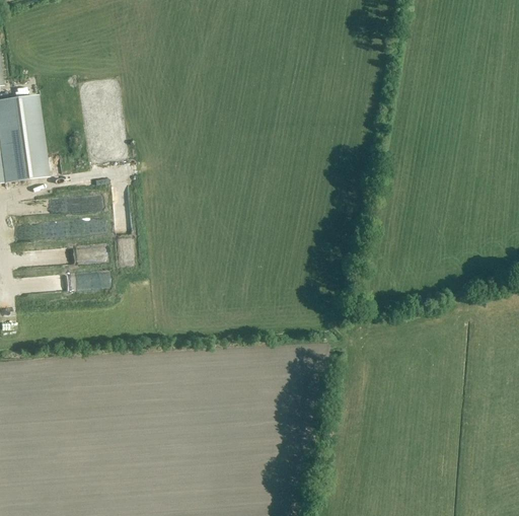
[(0,181),(51,174),(39,93),(0,98),(0,181)]
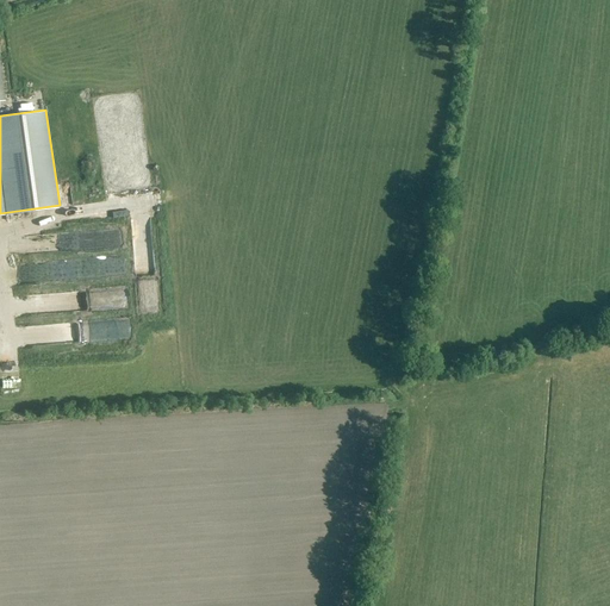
[(99,238),(105,238),(105,235),(110,236),(110,224),(100,224),(99,238)]
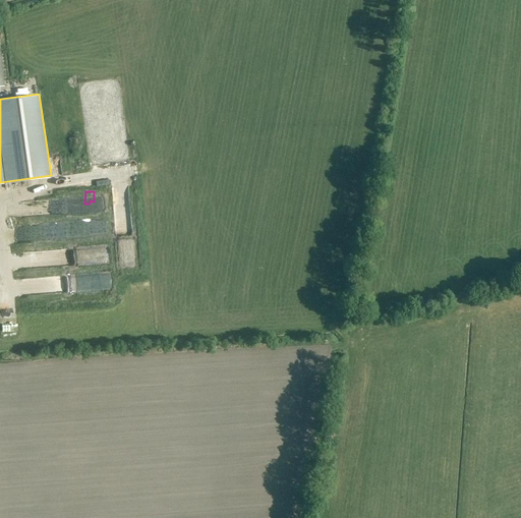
[(53,230),(112,228),(112,215),(52,217),(53,230)]
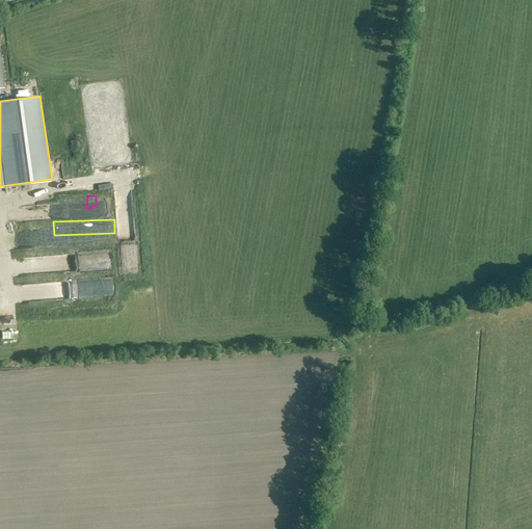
[(75,262),(124,260),(124,245),(74,247),(75,262)]
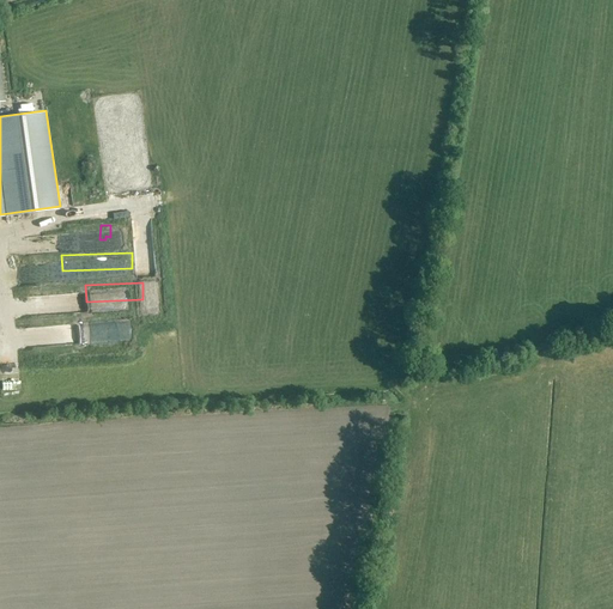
[(85,332),(111,332),(110,320),(84,321),(85,332)]
